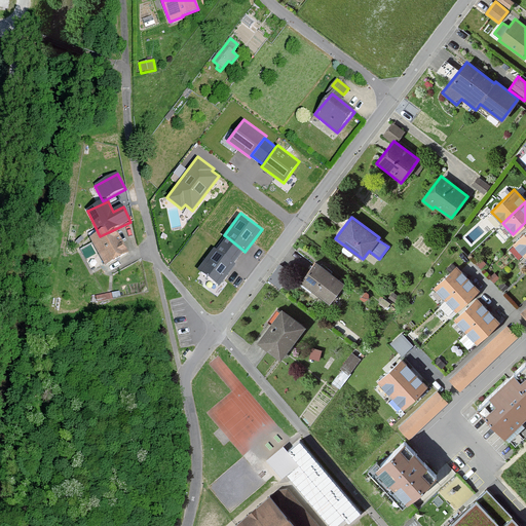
[(127,255),(115,229),(100,236),(91,240),(104,266),(127,255)]
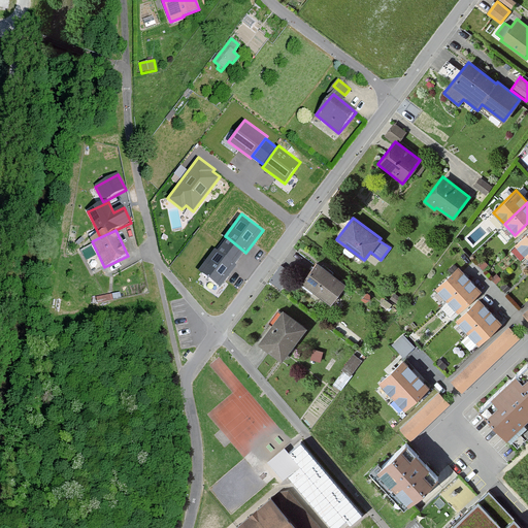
[(527,252),(527,231),(515,244),(525,255),(527,252)]
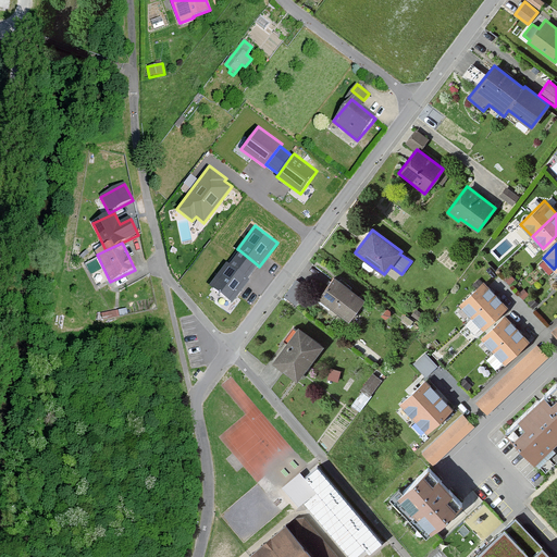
[(239,250),(230,263),(247,276),(257,264),(239,250)]
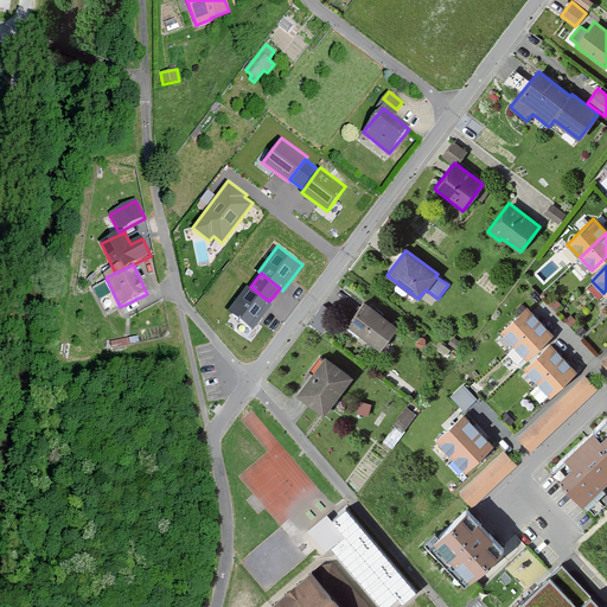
[(248,285),(228,310),(253,328),(272,304),(269,301),(250,287),(248,285)]
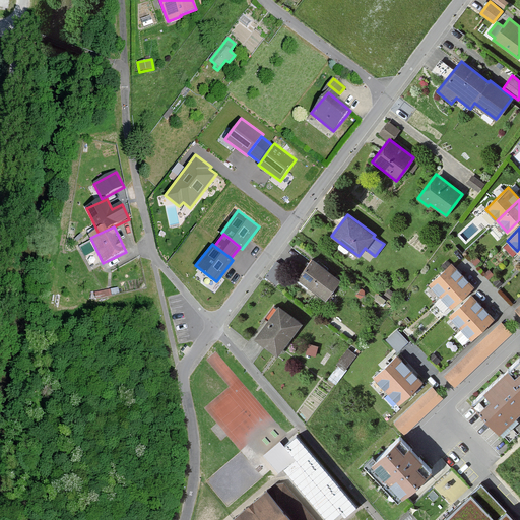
[(298,277),(325,299),(340,280),(313,258),(298,277)]
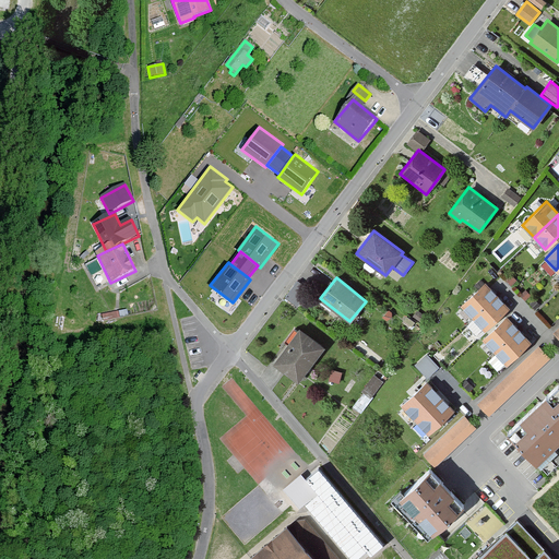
[(497,294),(486,282),(461,305),(472,318),(497,294)]
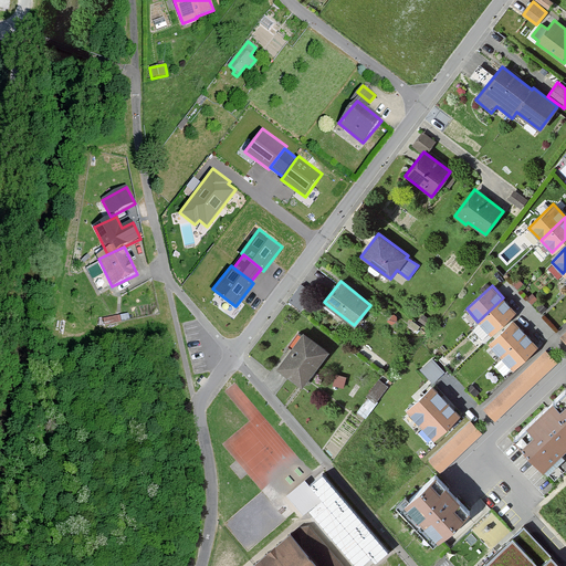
[(515,311),(503,297),(478,322),(490,334),(515,311)]
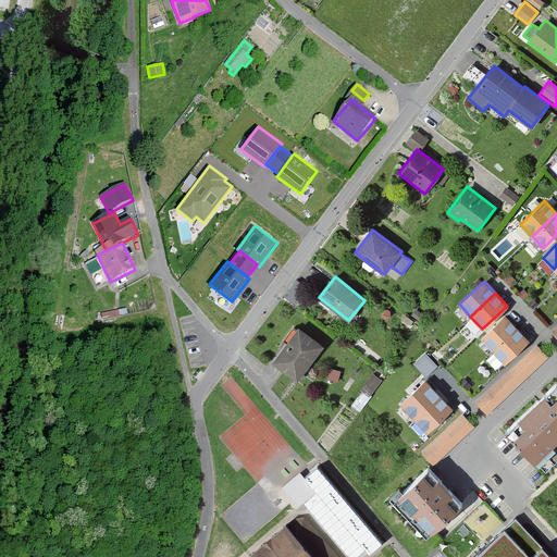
[(517,327),(506,316),(481,338),(492,350),(517,327)]
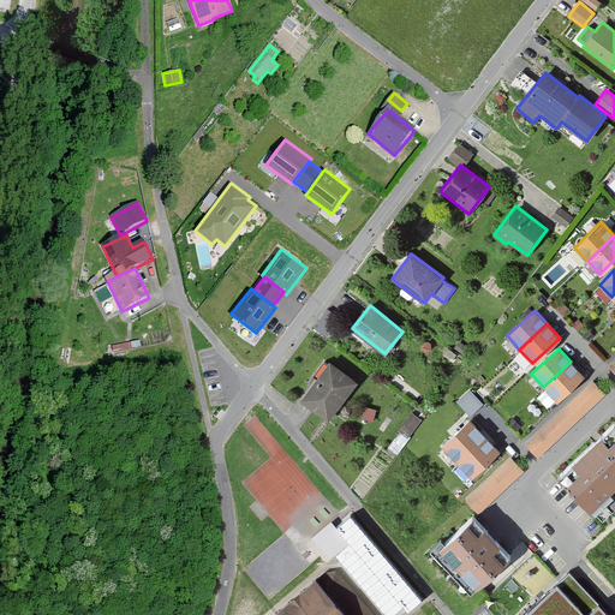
[(300,399),(327,421),(357,382),(329,362),(300,399)]
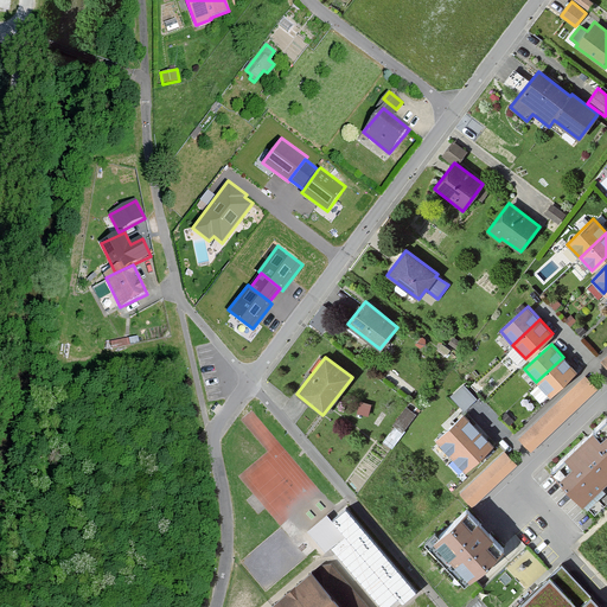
[(576,371),(563,357),(536,382),(550,396),(576,371)]
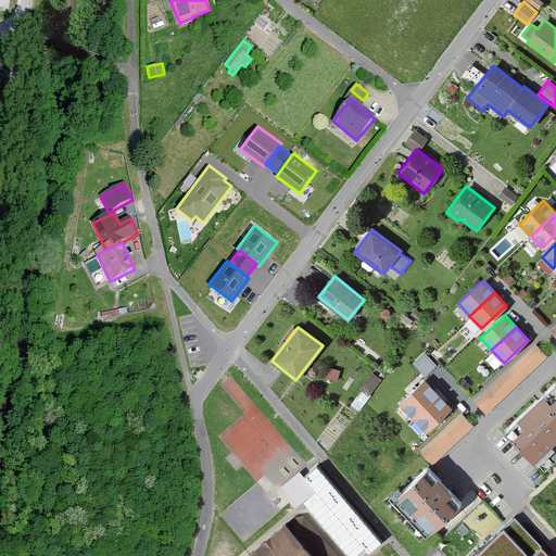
[(535,345),(476,401),(487,412),(545,356),(535,345)]
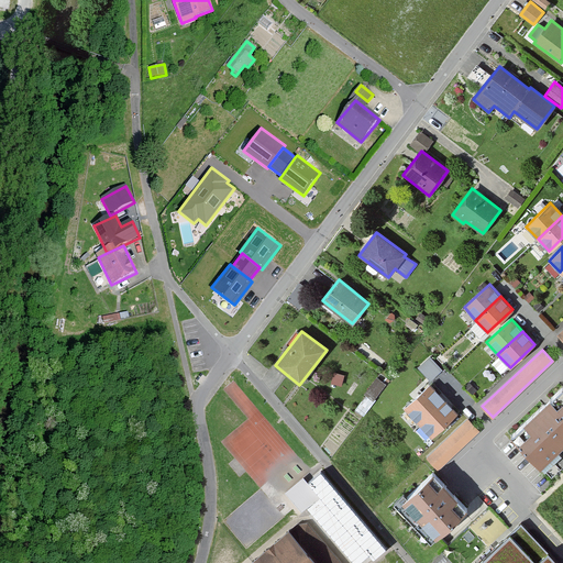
[(430,356),(418,367),(430,381),(442,370),(430,356)]
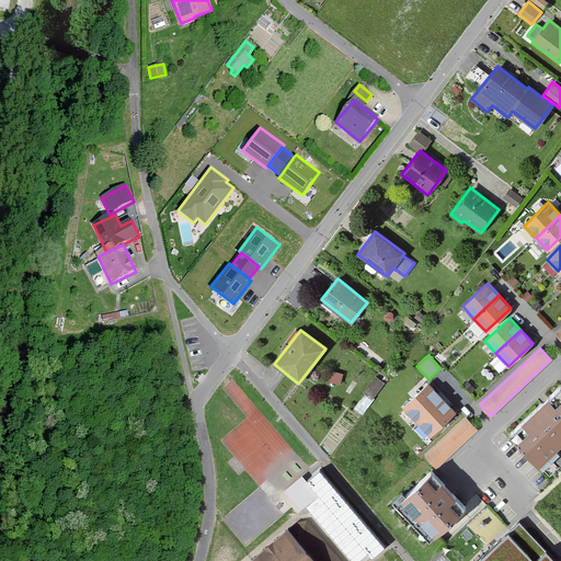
[(376,376),(364,392),(371,398),(384,382),(376,376)]
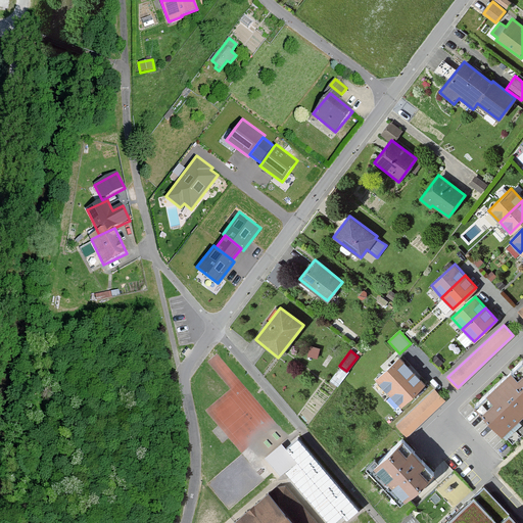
[(399,357),(375,378),(389,393),(413,371),(399,357)]
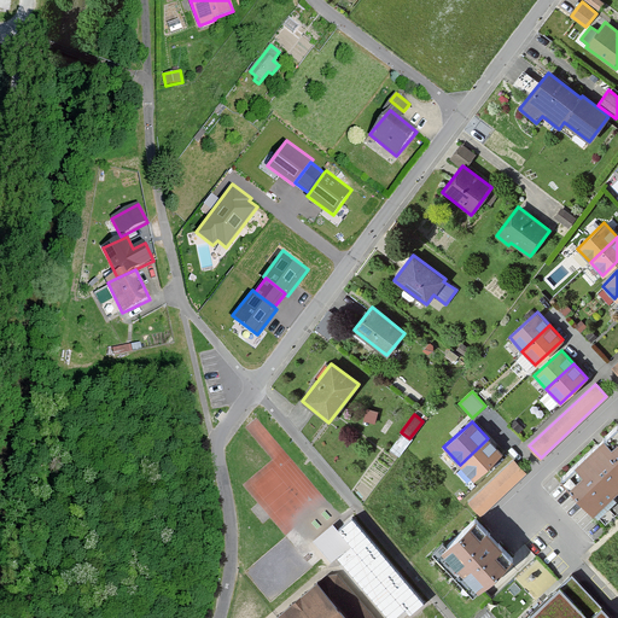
[(594,511),(617,488),(617,425),(563,478),(594,511)]
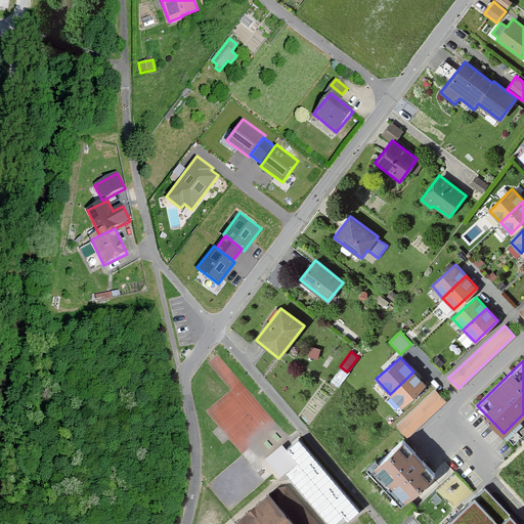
[(413,372),(390,394),(401,407),(426,385),(413,372)]
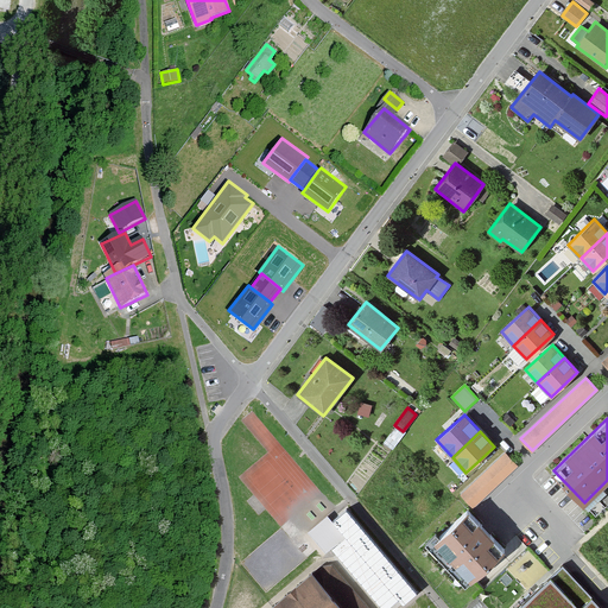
[(505,453),(461,494),(472,506),(517,464),(505,453)]
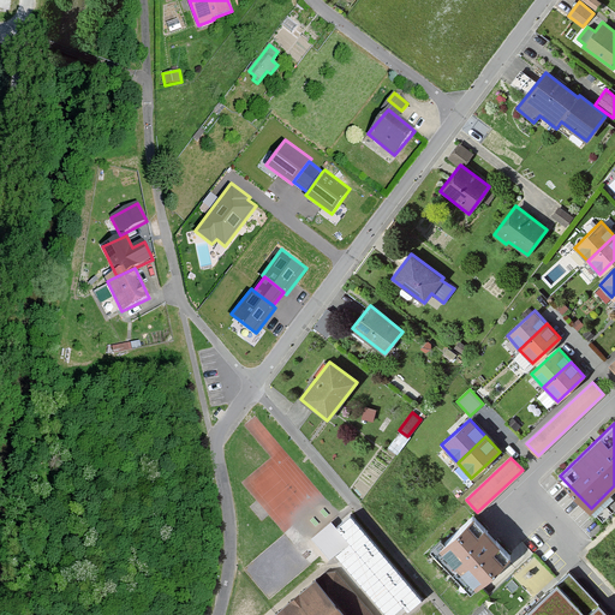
[(423,599),(350,514),(334,527),(350,545),(336,556),(384,614),(392,614),(402,607),(407,613),(423,599)]
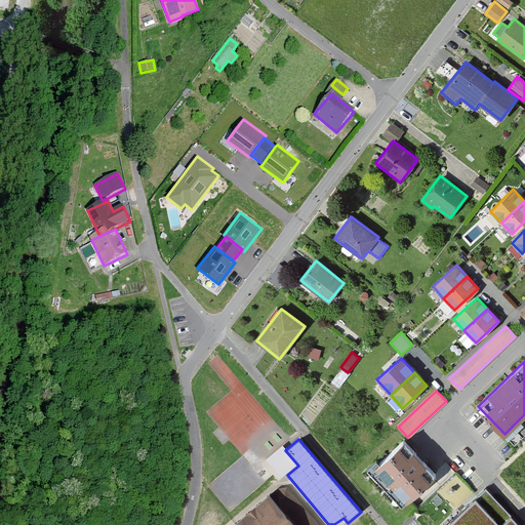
[(436,474),(405,441),(376,467),(407,499),(436,474)]
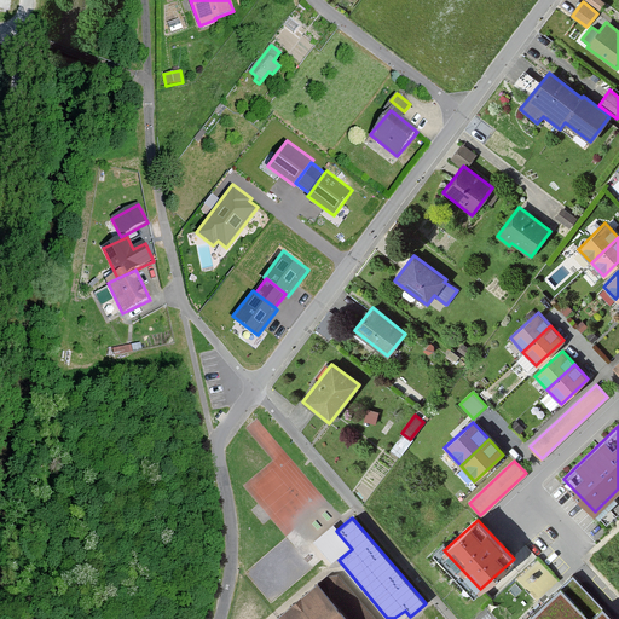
[(375,618),(337,574),(327,574),(318,582),(317,580),(271,618),(375,618)]
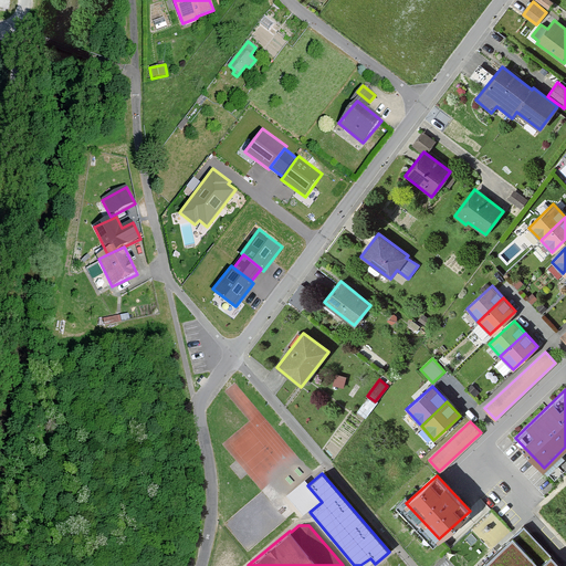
[(563,565),(524,526),(481,565),(563,565)]
